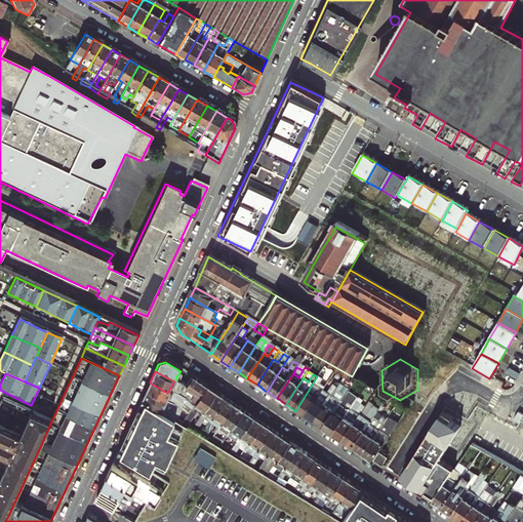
[(205,389),(191,378),(184,388),(194,395),(199,398),(205,389)]
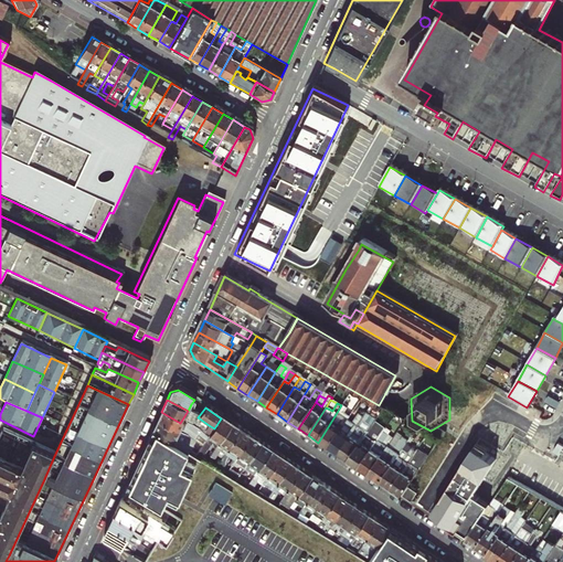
[(343,413),(338,411),(318,443),(328,448),(344,423),(339,420),(343,413)]
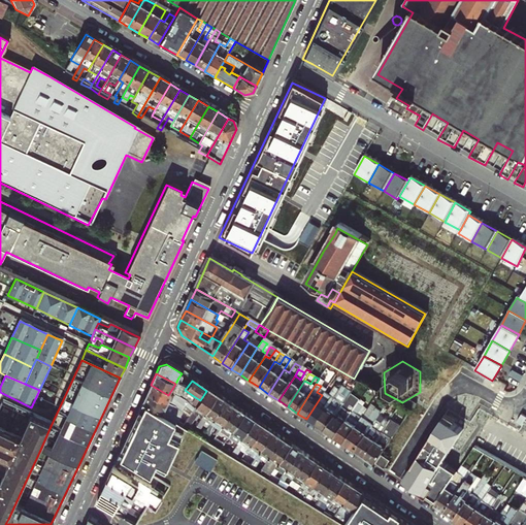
[(146,395),(163,404),(169,395),(168,395),(151,385),(146,395)]
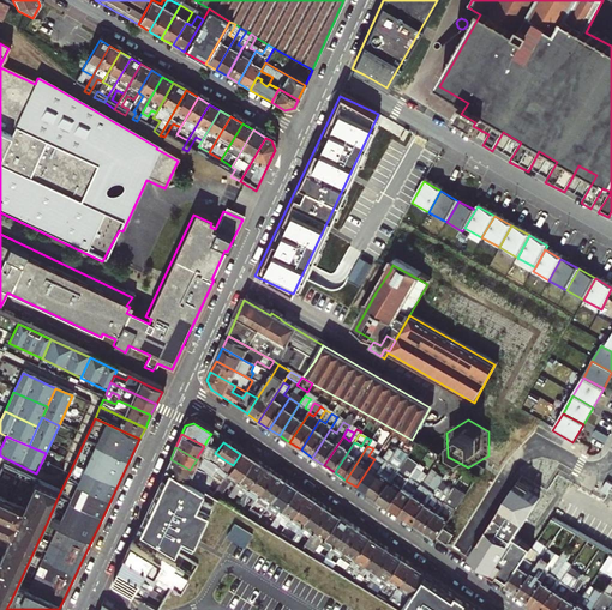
[(375,459),(357,487),(367,494),(393,453),(388,451),(381,463),(375,459)]
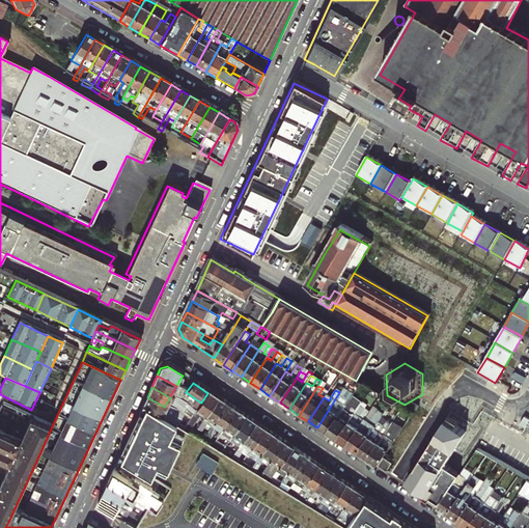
[(317,427),(327,435),(342,409),(338,407),(345,396),(339,392),(317,427)]
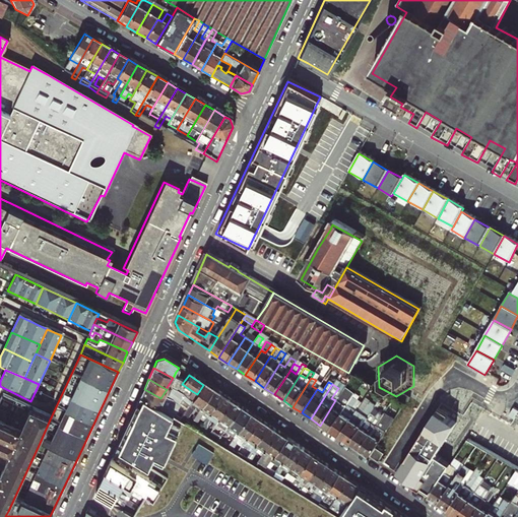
[(188,408),(197,415),(213,391),(203,385),(197,394),(191,404),(188,408)]
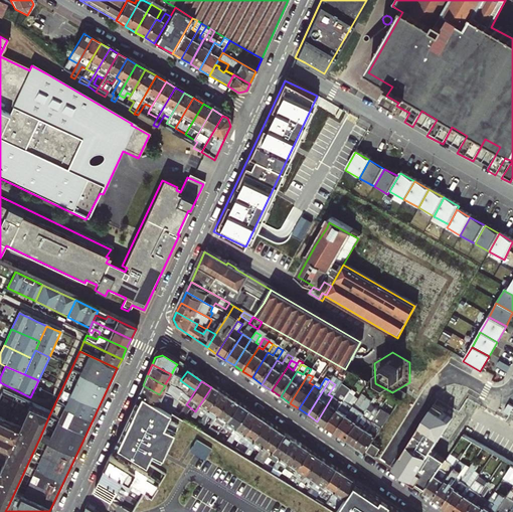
[(328,394),(332,396),(338,386),(335,384),(328,394)]
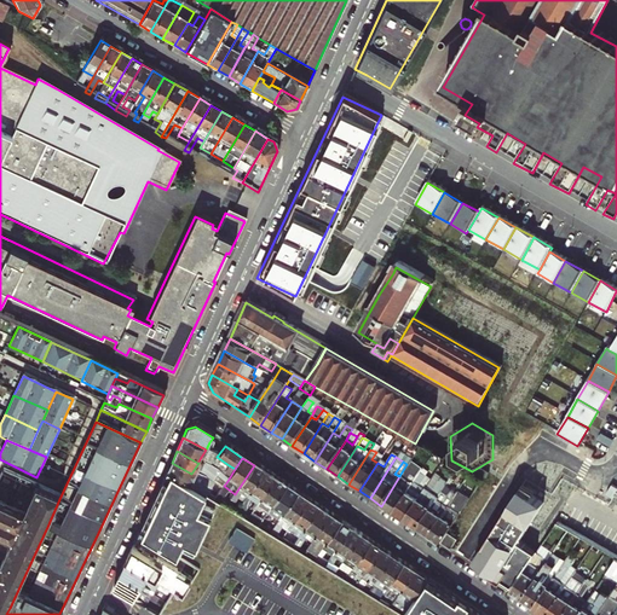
[(167,473),(186,485),(192,475),(191,474),(172,463),(167,473)]
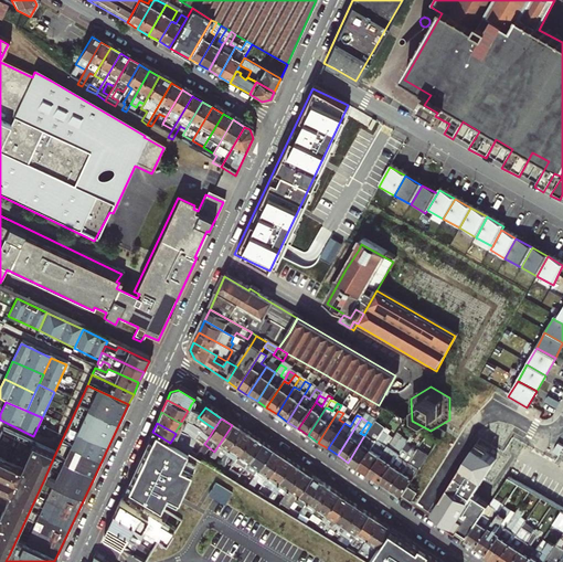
[(180,436),(187,426),(181,423),(174,433),(176,434),(180,436)]
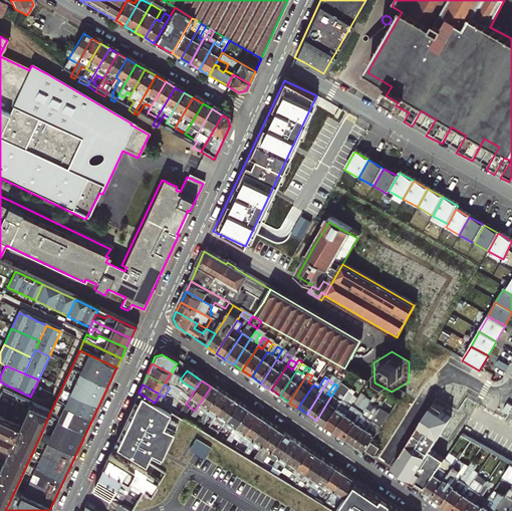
[(326,427),(349,388),(344,385),(336,399),(331,396),(316,421),(326,427)]
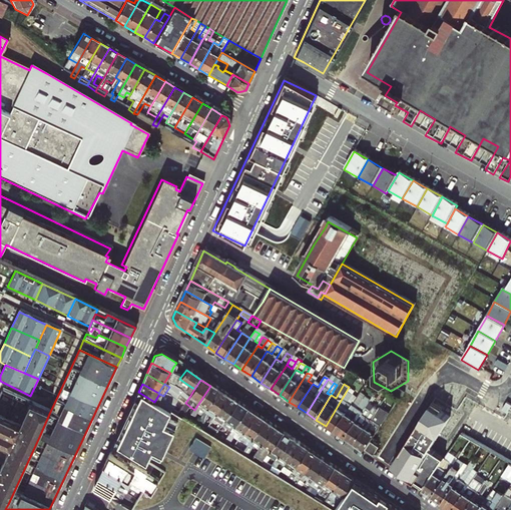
[(194,389),(189,386),(183,396),(188,399),(194,389)]
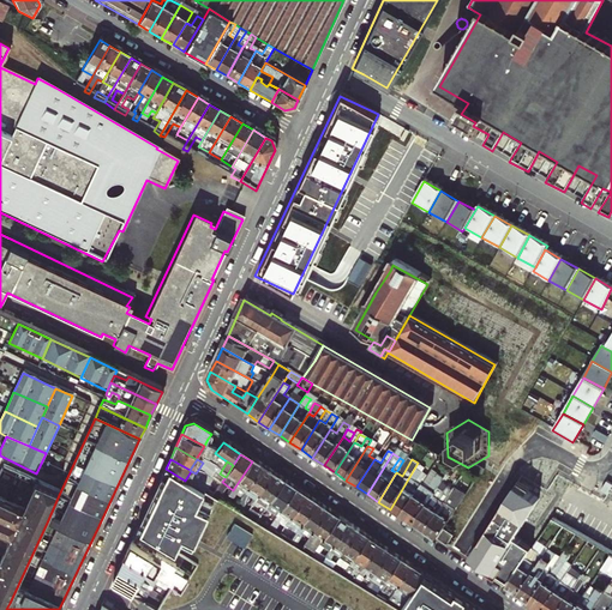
[(252,461),(233,490),(243,496),(262,469),(252,461)]
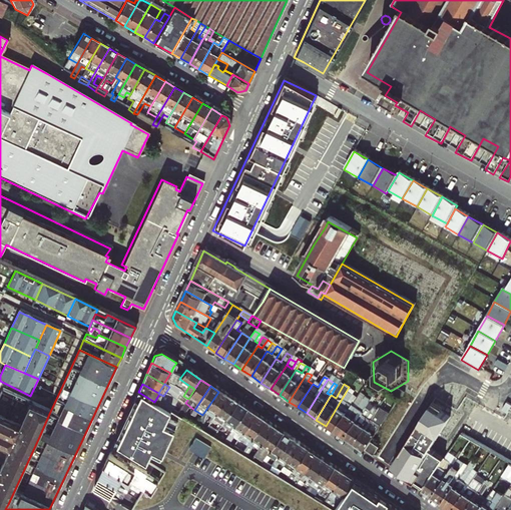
[(326,426),(334,432),(351,406),(346,403),(353,390),(349,387),(326,426)]
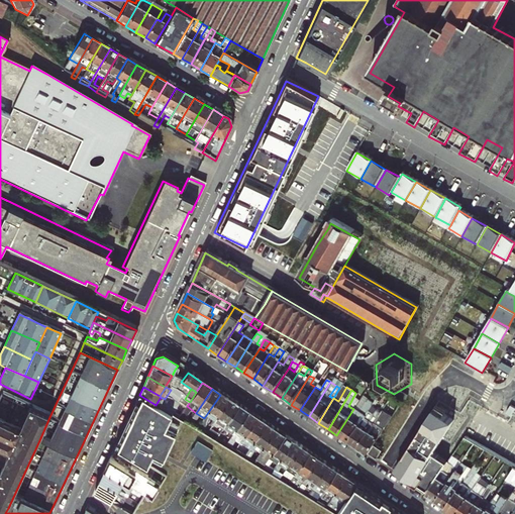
[(49,417),(2,395),(0,399),(0,448),(10,453),(0,475),(0,504),(8,508),(39,440),(49,417)]
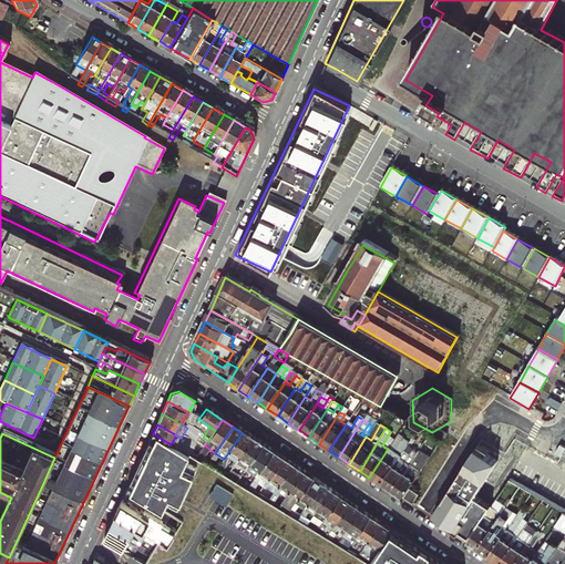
[(153,433),(125,492),(161,512),(167,500),(178,505),(191,478),(180,472),(188,455),(171,444),(153,433)]
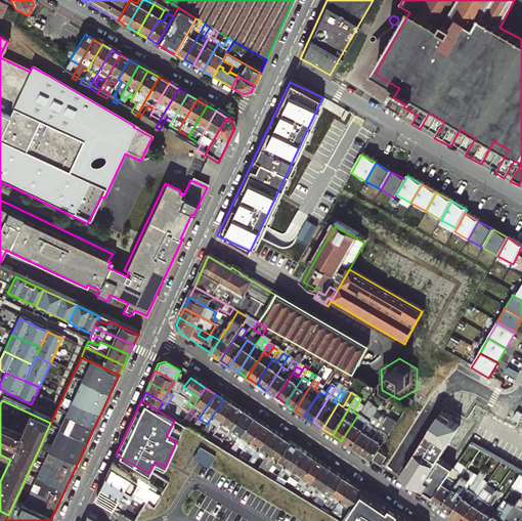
[(232,405),(223,400),(207,424),(203,431),(199,436),(208,441),(232,405)]
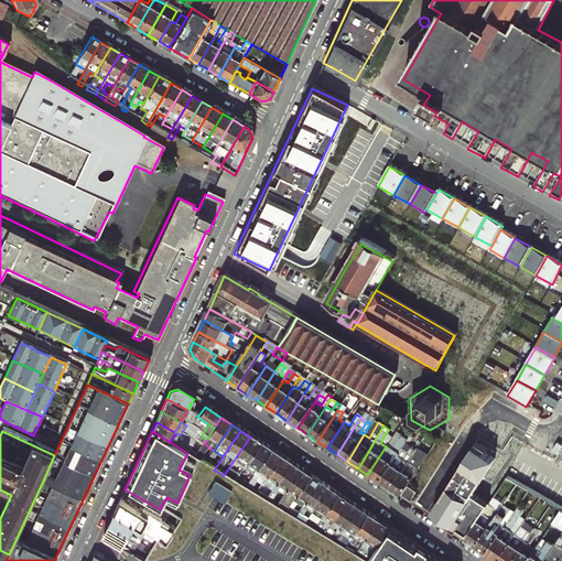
[(386,446),(367,475),(379,484),(403,444),(406,439),(393,432),(386,446)]
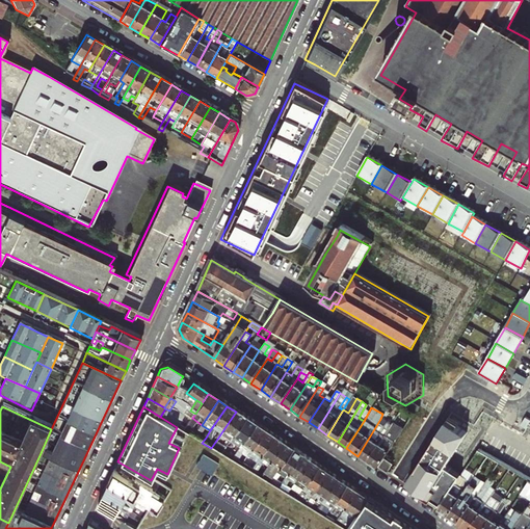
[(195,414),(190,411),(184,419),(189,422),(192,418),(195,414)]
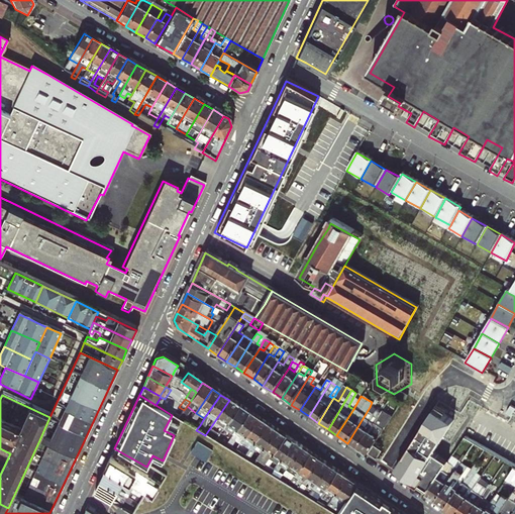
[(229,400),(205,435),(216,442),(224,431),(239,407),(229,400)]
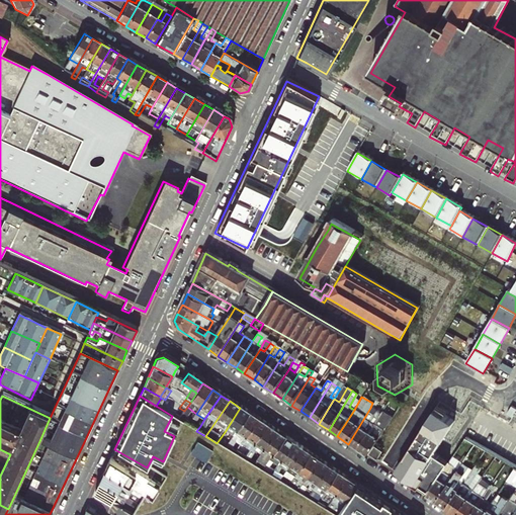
[(187,407),(184,411),(194,417),(196,414),(187,407)]
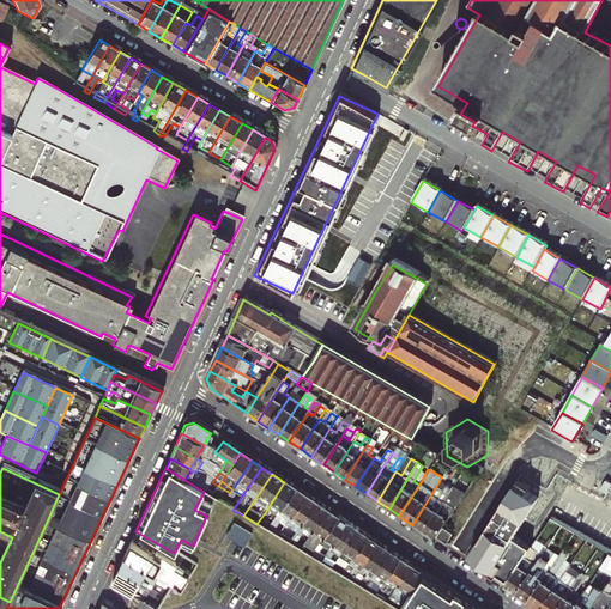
[(218,486),(212,482),(206,493),(212,497),(216,491),(218,486)]
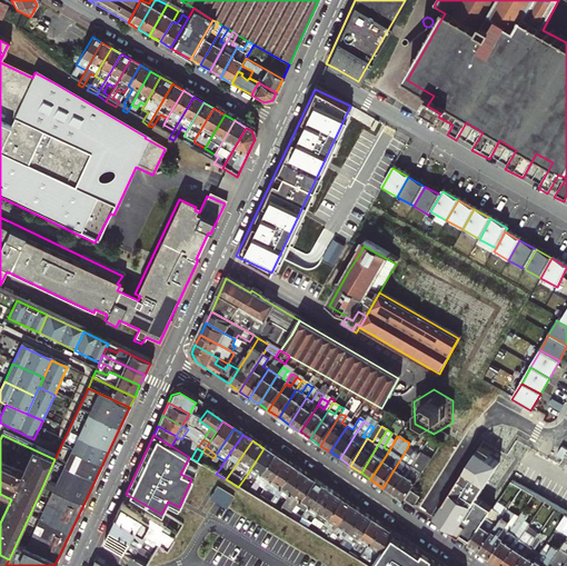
[(247,475),(256,482),(274,455),(264,448),(247,475)]
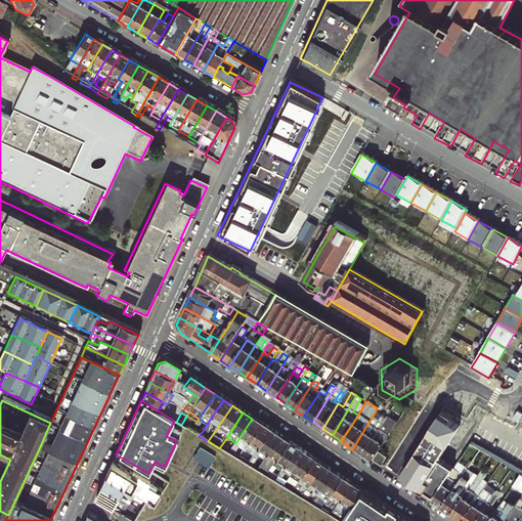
[(385,419),(375,413),(352,449),(362,456),(385,419)]
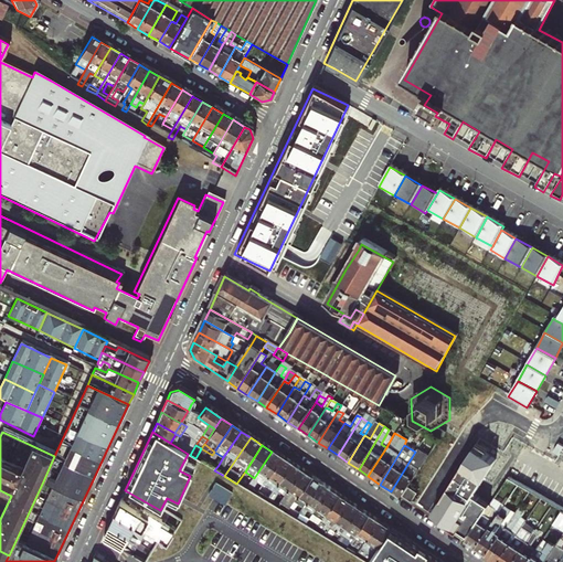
[(429,520),(465,542),(487,508),(471,498),(495,463),(475,449),(429,520)]
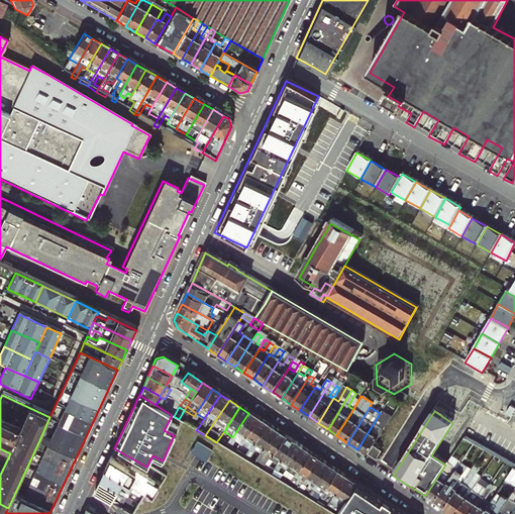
[(380,413),(357,449),(367,455),(373,444),(390,417),(380,412),(380,413)]
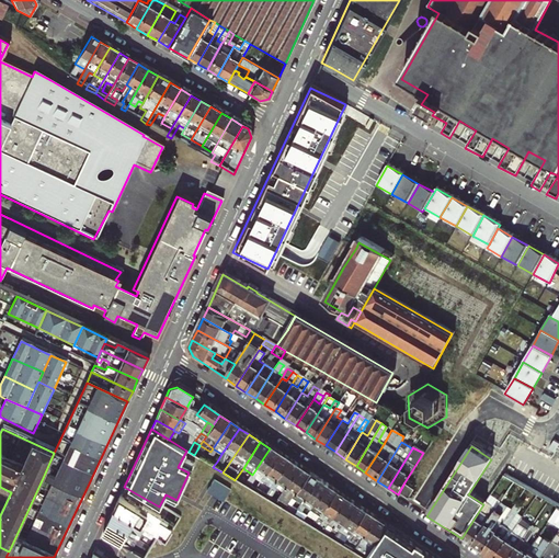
[(270,448),(252,475),(243,486),(249,489),(253,482),(252,482),(255,477),(261,480),(278,455),(270,448)]
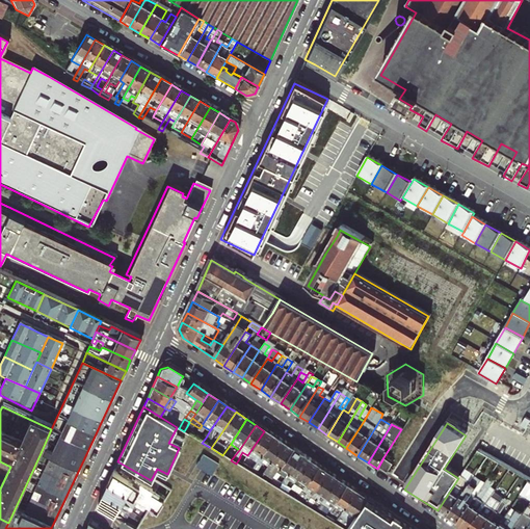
[(196,432),(187,426),(184,431),(193,437),(196,432)]
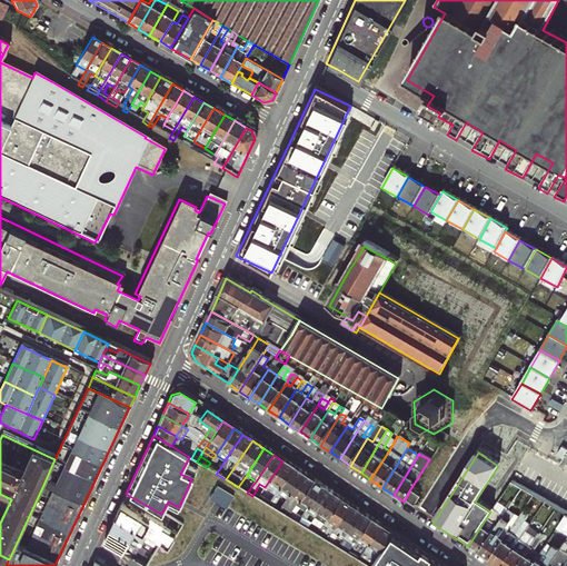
[(265,487),(275,494),(291,467),(282,462),(265,487)]
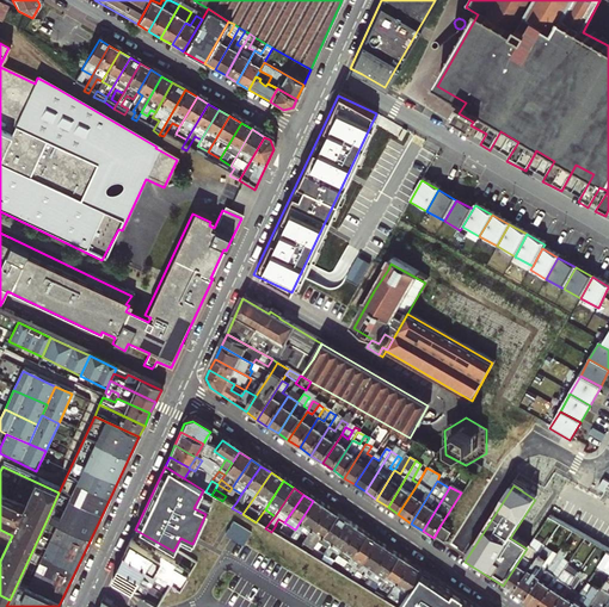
[(237,502),(226,496),(222,501),(232,508),(237,502)]
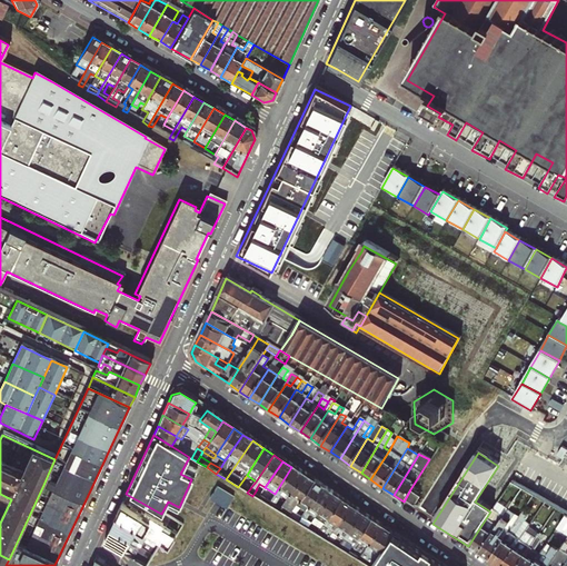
[(277,512),(302,474),(291,467),(275,494),(270,499),(267,505),(277,512)]
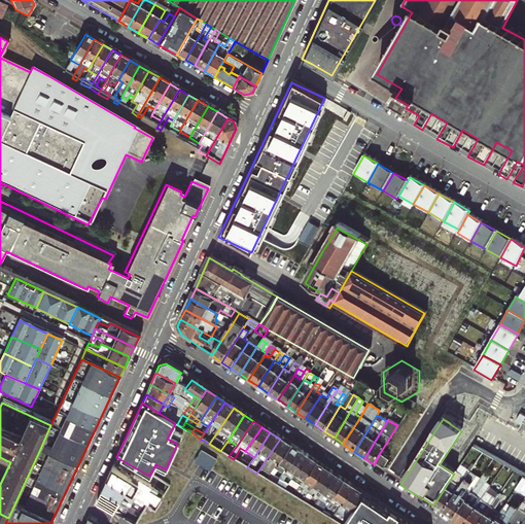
[(289,445),(280,439),(256,474),(266,480),(289,445)]
